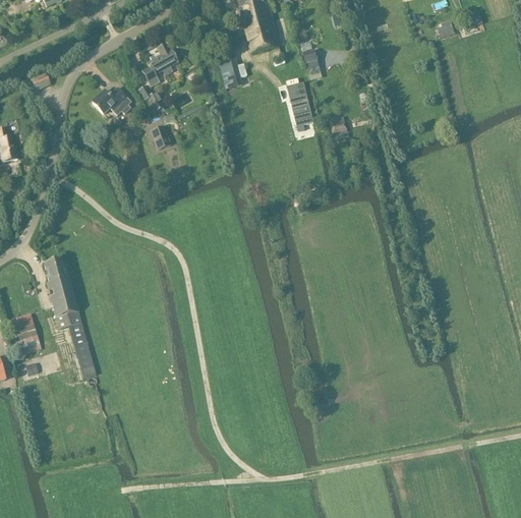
[(251,53),(280,45),(269,0),(237,0),(239,7),(251,53)]
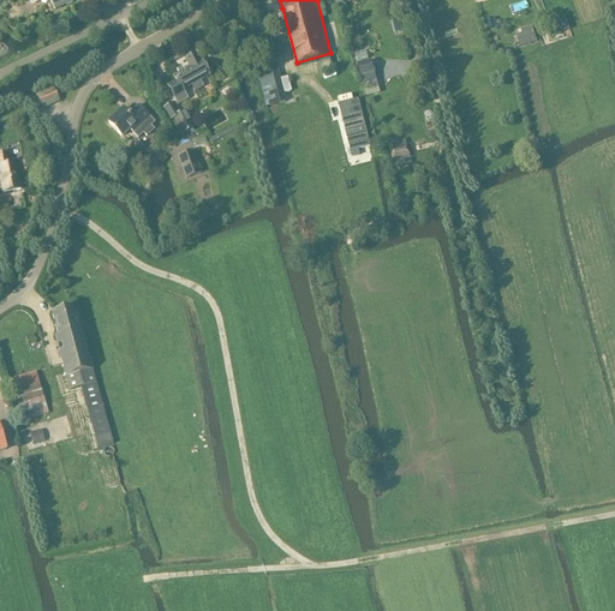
[(551,33),(569,27),(566,15),(547,21),(551,33)]
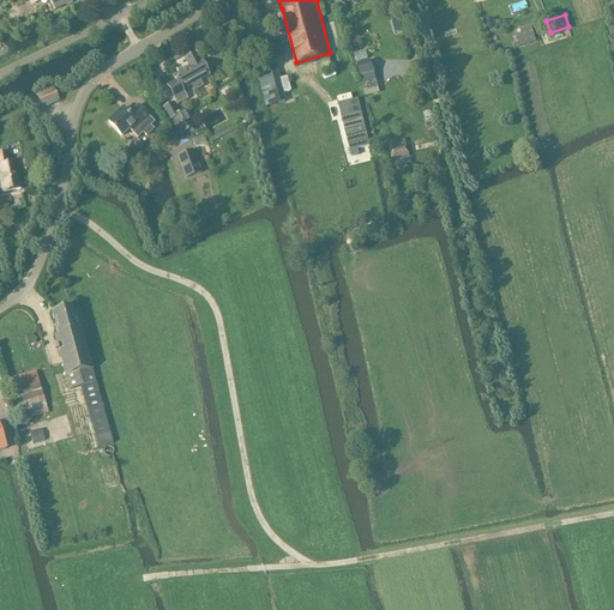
[(528,42),(536,40),(531,26),(515,34),(518,41),(527,38),(528,42)]
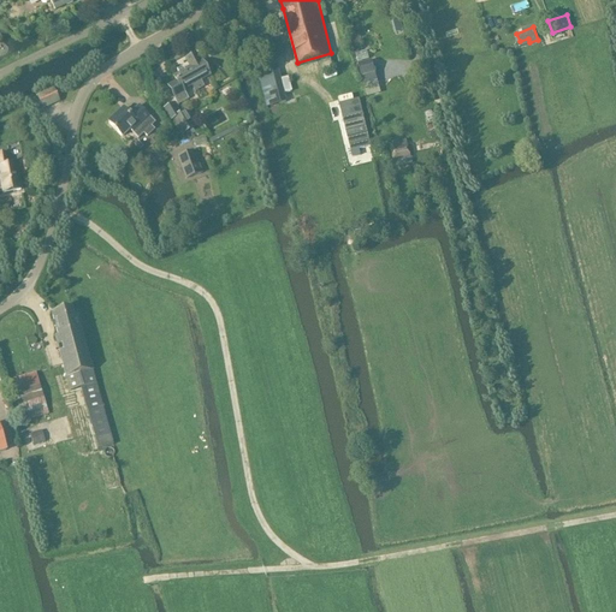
[(176,77),(167,83),(178,102),(183,99),(181,94),(185,91),(183,87),(208,72),(202,60),(200,61),(195,52),(187,57),(191,65),(175,75),(176,77)]
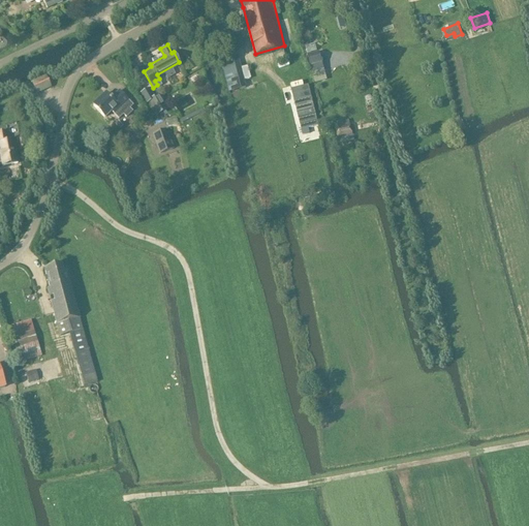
[(275,62),(286,59),(284,49),(272,52),(275,62)]
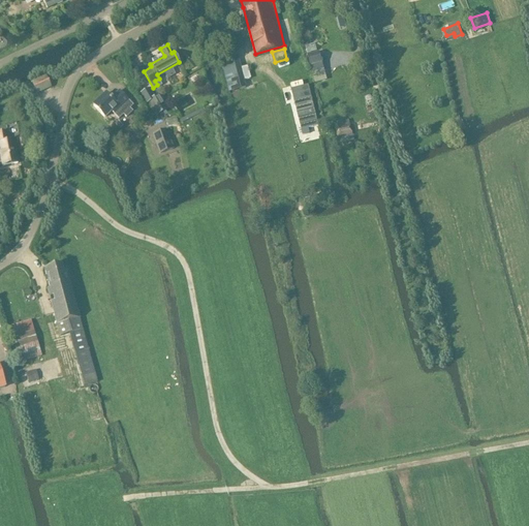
[(323,67),(319,50),(307,53),(312,70),(323,67)]
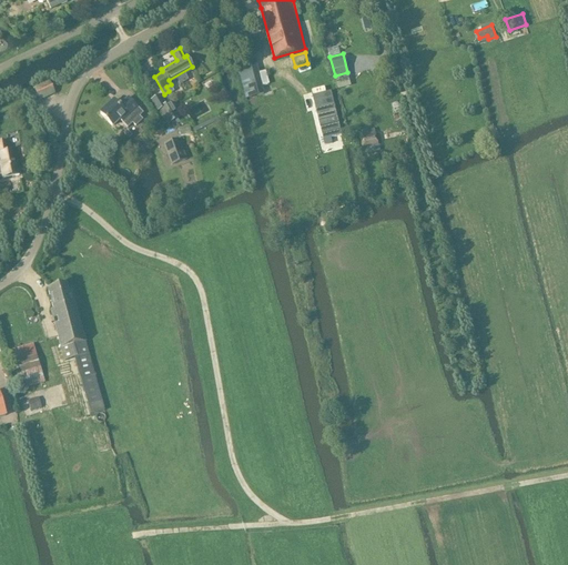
[(254,58),(236,62),(245,97),(263,92),(254,58)]
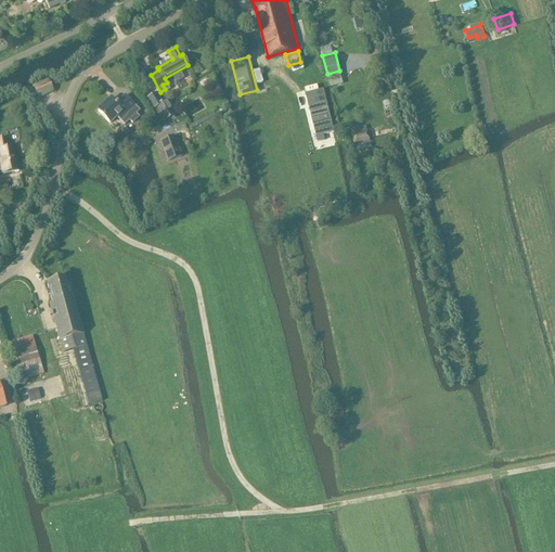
[(38,94),(52,88),(48,77),(34,84),(38,94)]
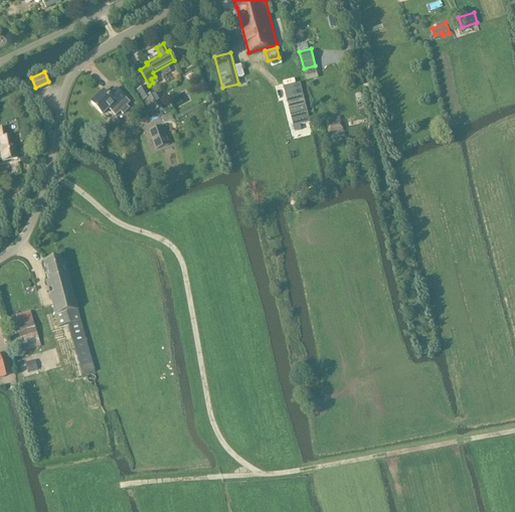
[(288,76),(276,78),(285,108),(297,104),(288,76)]
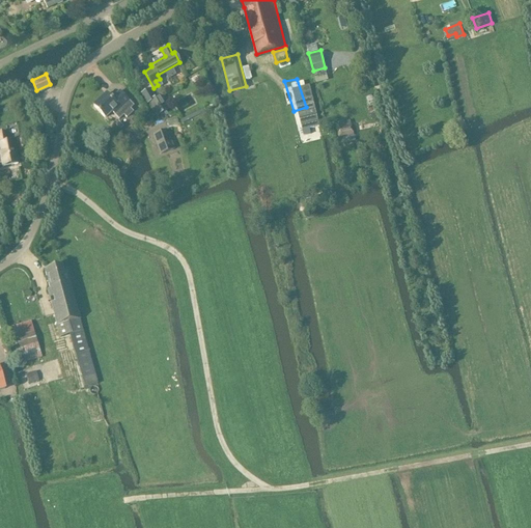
[(111,95),(110,95),(106,91),(93,103),(105,114),(111,108),(118,116),(123,111),(127,114),(132,109),(130,106),(133,103),(119,88),(111,95)]
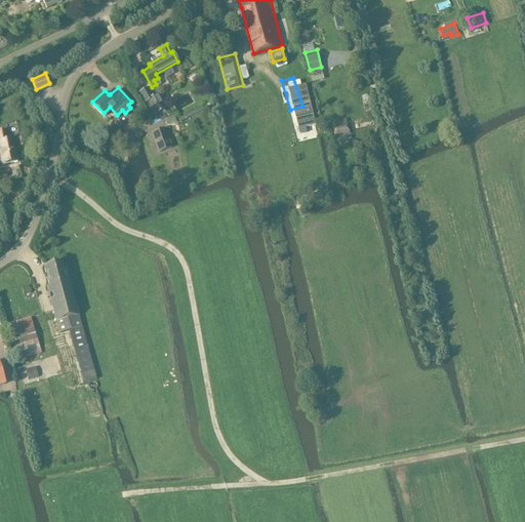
[(150,90),(138,96),(149,115),(165,106),(157,92),(152,95),(150,90)]
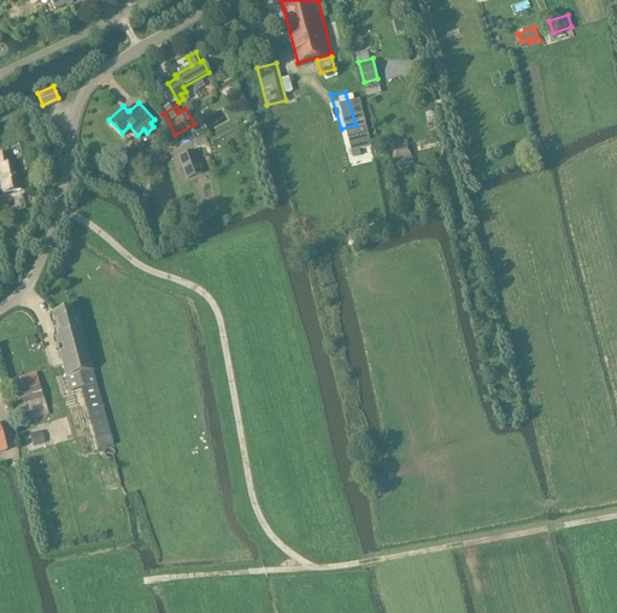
[(411,153),(409,142),(391,147),(394,158),(411,153)]
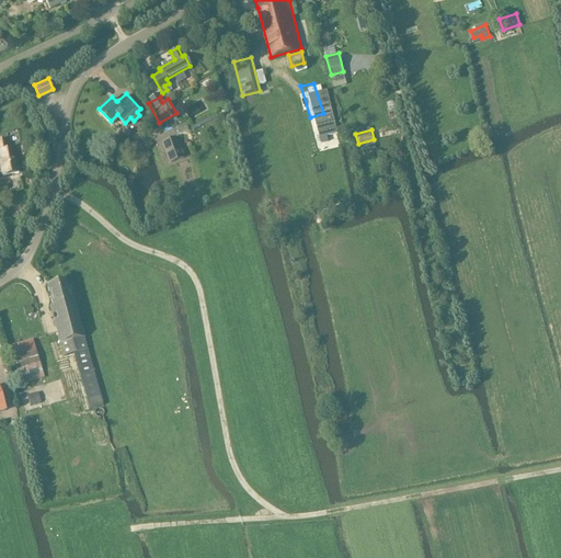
[(184,156),(175,135),(161,140),(169,161),(184,156)]
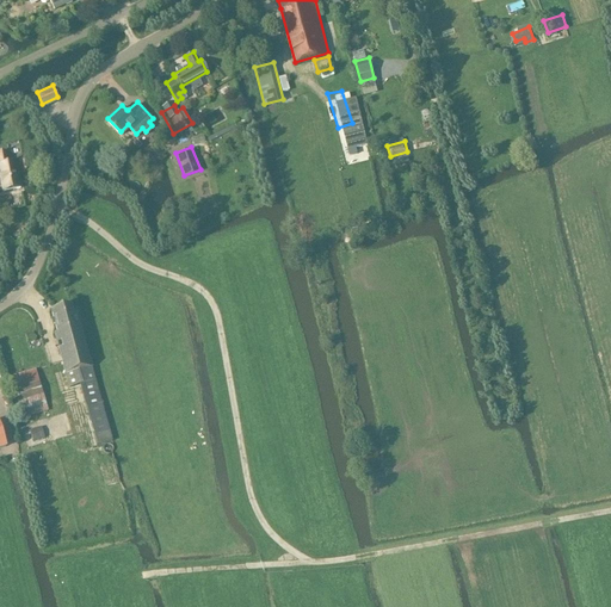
[(0,149),(0,168),(4,189),(20,185),(17,159),(11,160),(8,148),(0,149)]
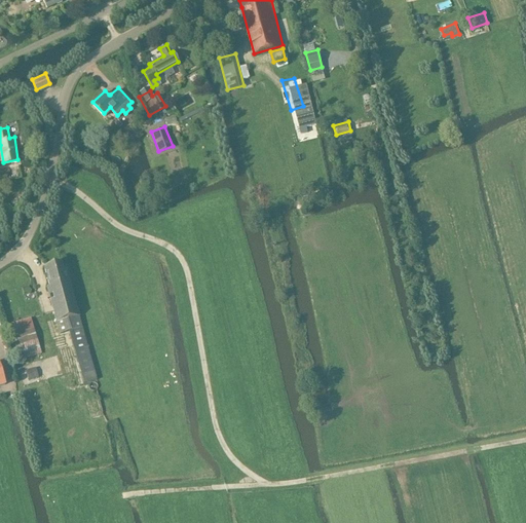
[(83,381),(97,377),(69,278),(67,279),(62,261),(44,265),(49,284),(46,285),(60,331),(69,329),(83,381)]
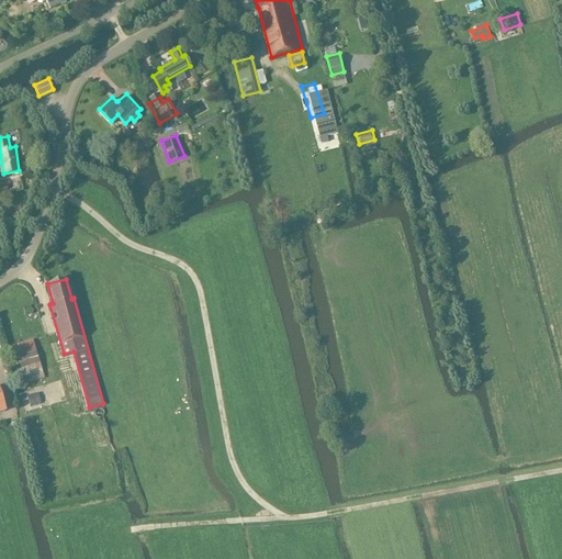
[(44,376),(32,337),(6,345),(17,384),(44,376)]
